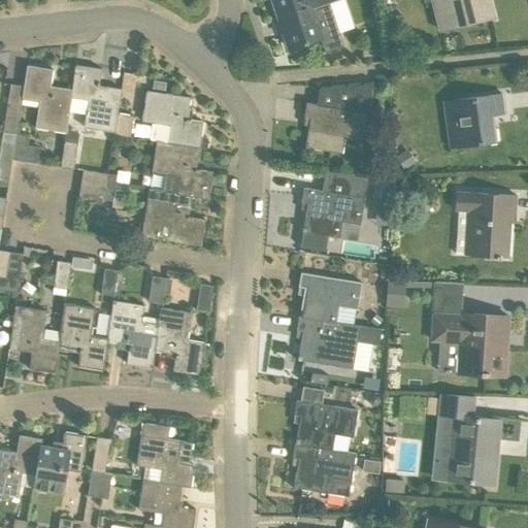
[(273,0),(290,48),(321,38),(326,53),(343,46),(329,1),(332,0),(273,0)]
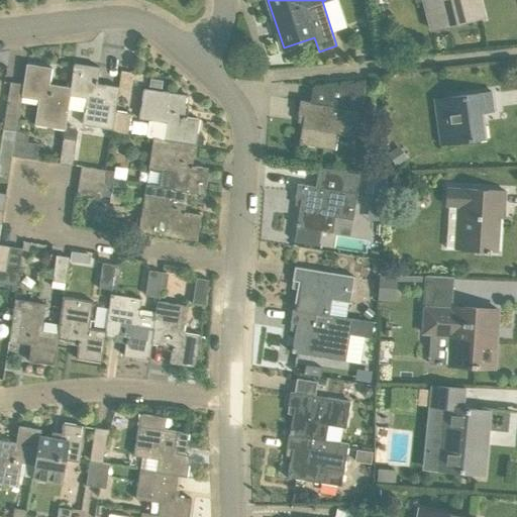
[(421,0),(429,30),(463,21),(483,16),(478,0),(421,0)]
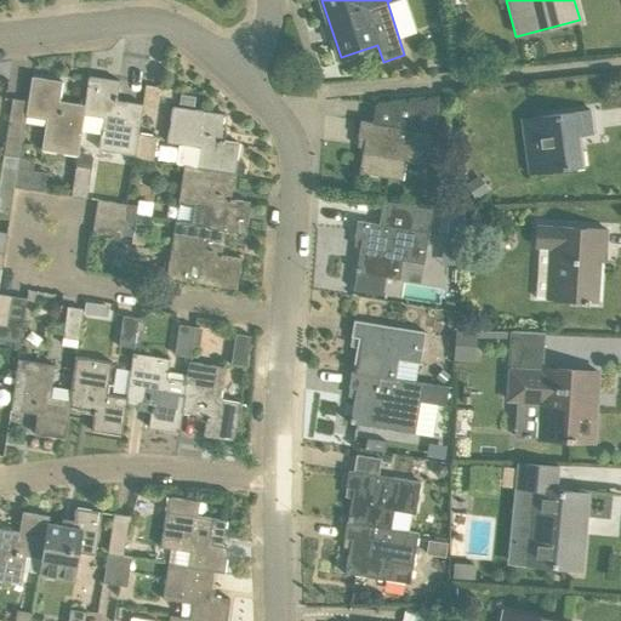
[(467,44),(460,57),(474,64),(480,51),(467,44)]
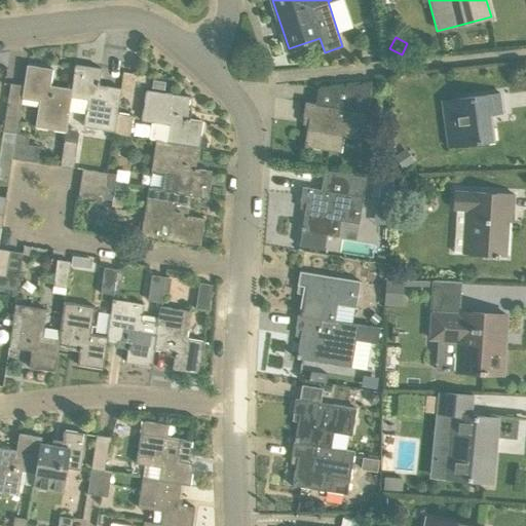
[(117,113),(121,88),(99,84),(101,68),(75,64),(72,88),(69,113),(86,115),(84,127),(114,130),(114,134),(115,134),(118,113),(117,113)]
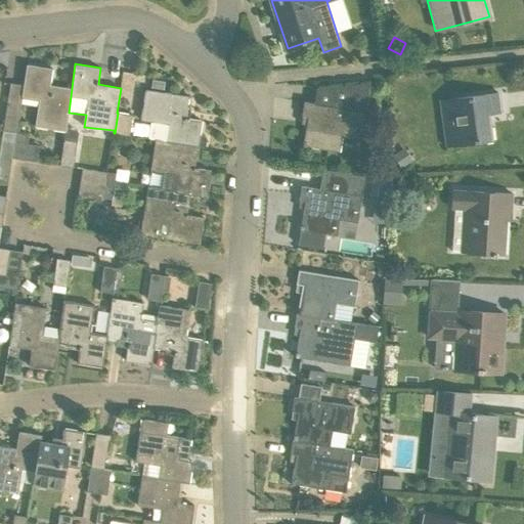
[(69,113),(72,88),(50,85),(53,69),(27,64),(24,85),(22,97),(40,99),(36,127),(66,131),(69,113)]
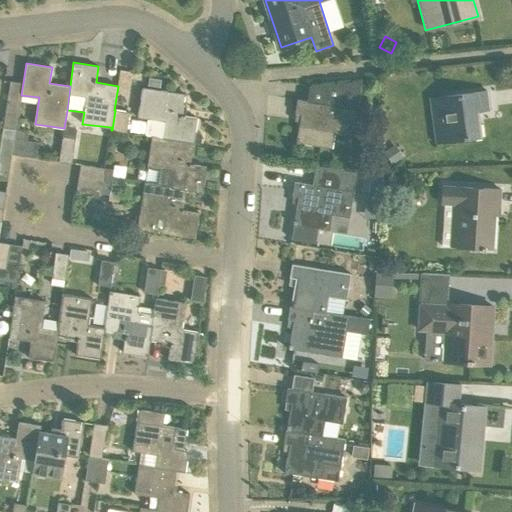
[(148,88),(160,90),(162,80),(150,78),(148,88)]
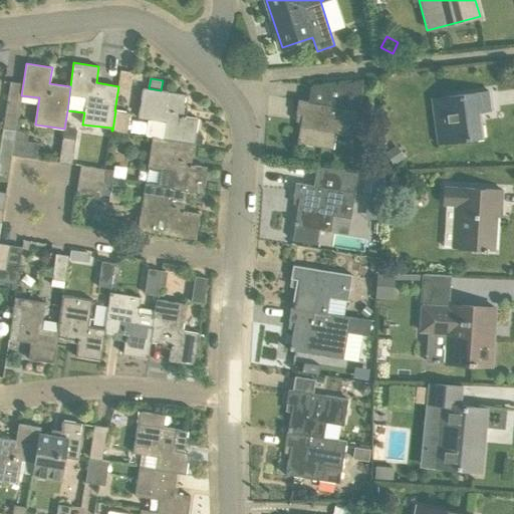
[(21,95),(23,83),(11,81),(4,130),(16,132),(18,119),(21,95)]
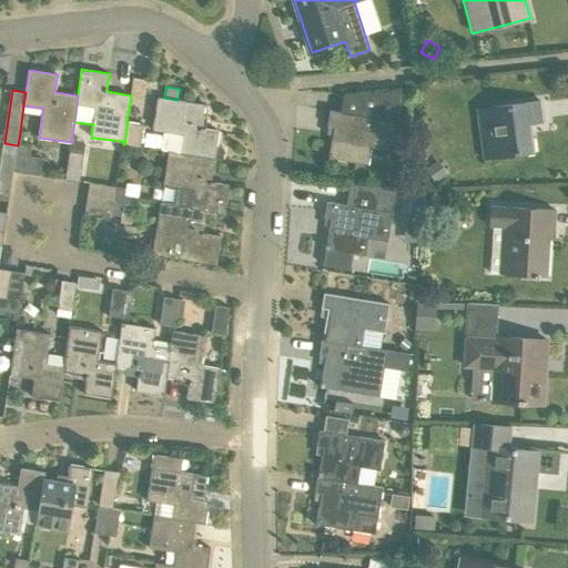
[(328,159),(367,165),(371,148),(391,151),(402,90),(344,95),(341,112),(330,111),(327,127),(334,128),(328,159)]
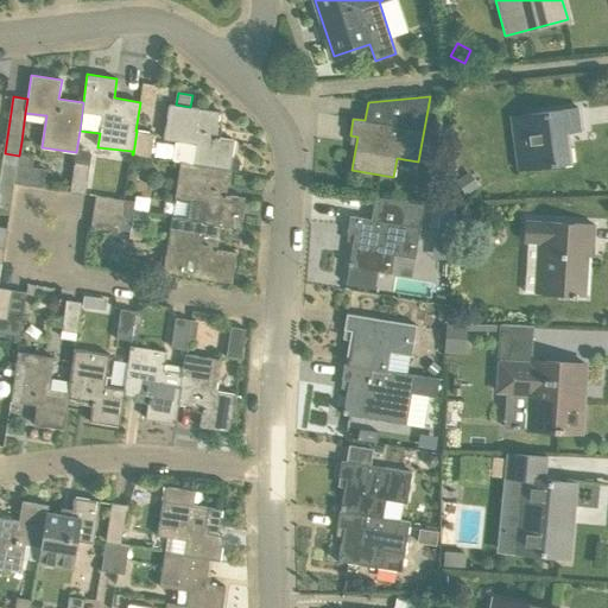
[(181,164),(229,171),(235,140),(216,138),(220,112),(190,107),(176,105),(170,103),(164,140),(183,143),(179,162),(182,162),(181,164)]
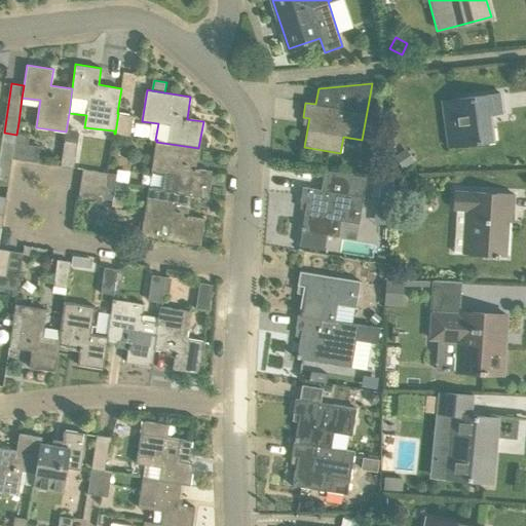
[(447,146),(494,141),(491,114),(503,112),(500,94),(441,102),(447,146)]
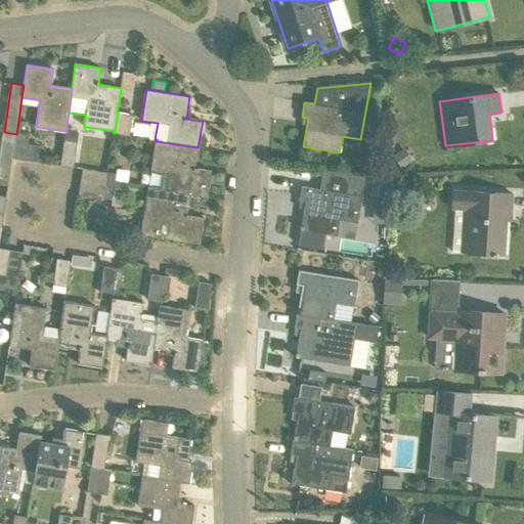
[(118,113),(115,133),(130,135),(132,115),(118,113)]
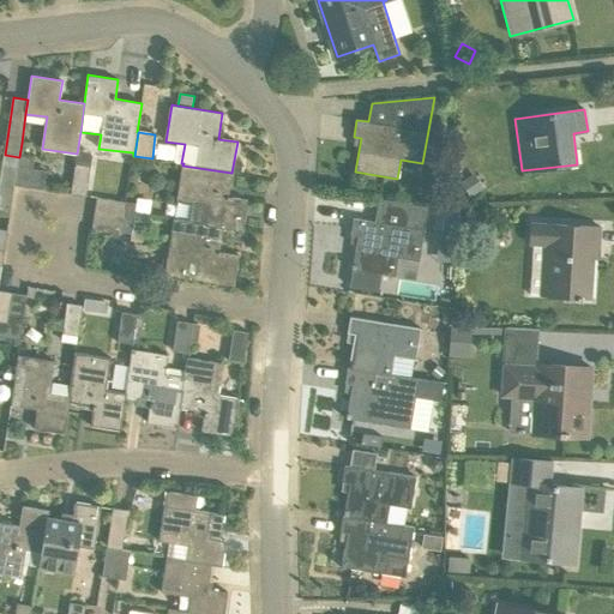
[(43,190),(46,172),(32,169),(34,158),(30,157),(32,144),(22,143),(19,157),(14,185),(43,190)]
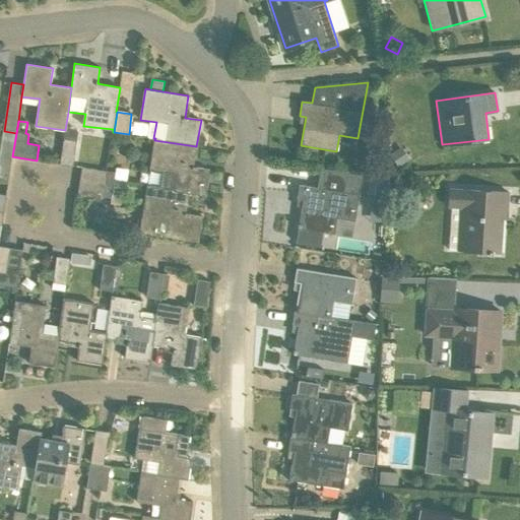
[(12,156),(16,133),(4,131),(0,156),(0,177),(9,179),(12,156)]
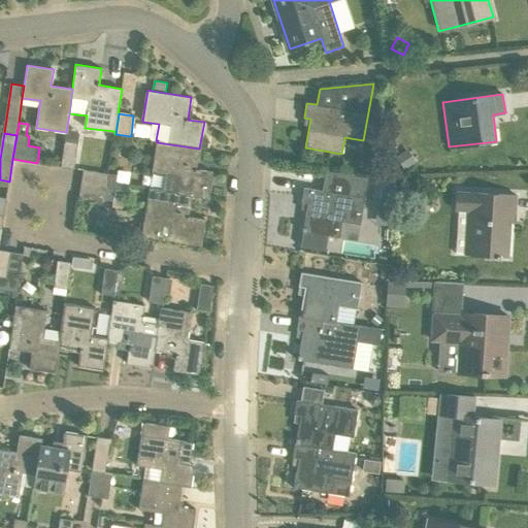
[(74,169),(77,149),(77,143),(65,141),(61,167),(74,169)]
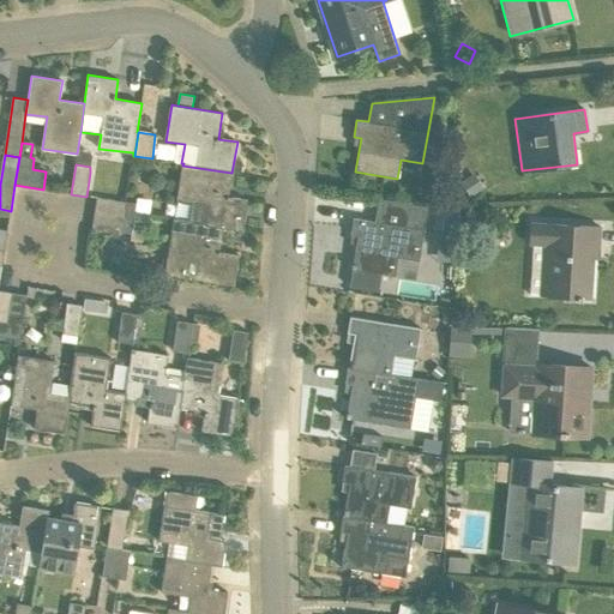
[(197,202),(193,222),(223,227),(242,230),(247,199),(228,197),(232,173),(182,166),(178,199),(197,202)]
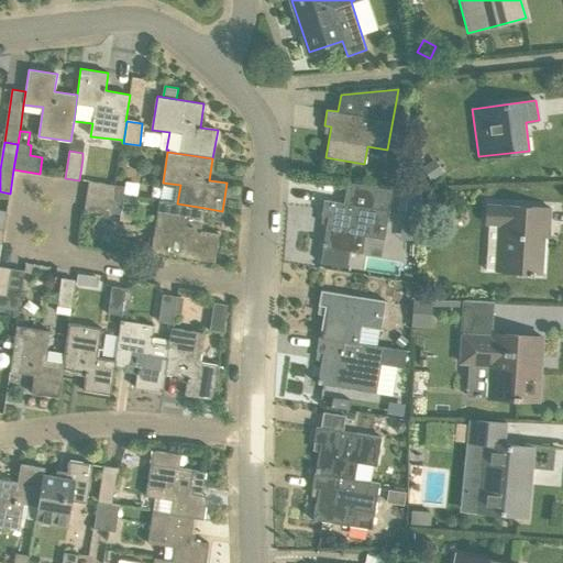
[(424,168),(432,180),(443,173),(435,161),(434,159),(423,166),(424,168)]
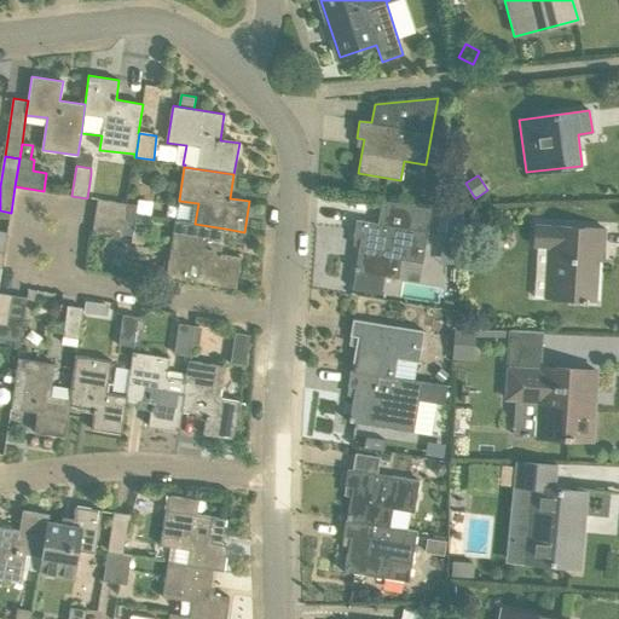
[(138,206),(121,203),(98,200),(96,215),(126,220),(127,214),(136,215),(138,206)]
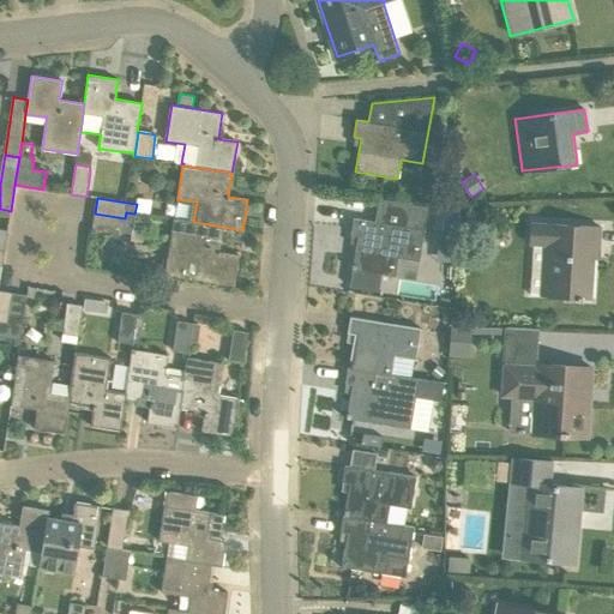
[(415,282),(428,208),(379,199),(374,222),(354,218),(350,234),(359,236),(351,270),(415,282)]
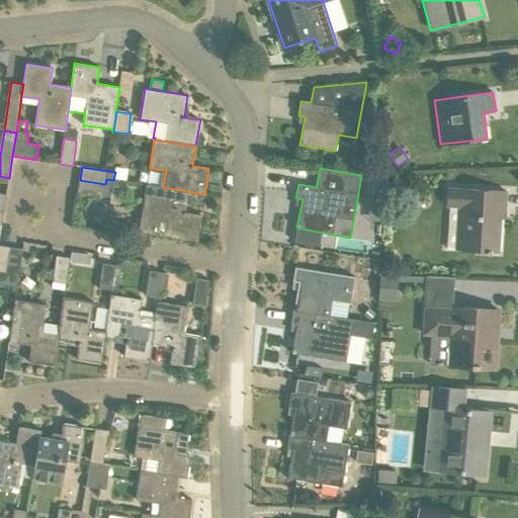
[(363,178),(361,191),(374,194),(377,180),(363,178)]
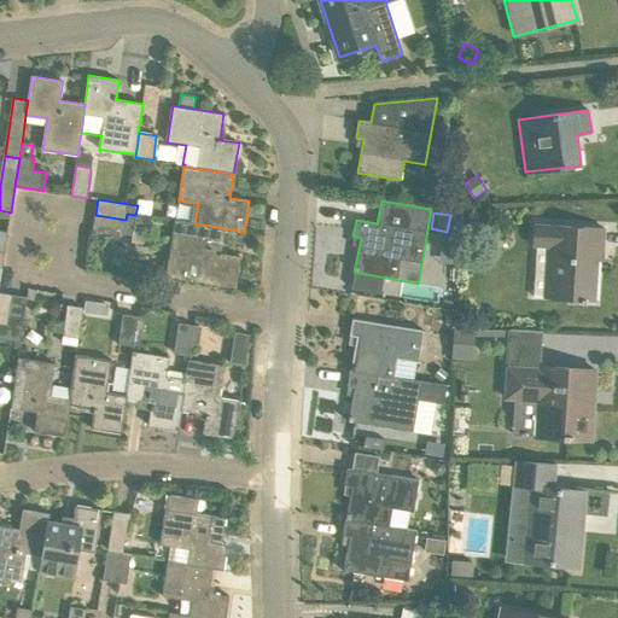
[(93,229),(117,233),(133,235),(132,242),(145,243),(147,228),(152,229),(153,219),(135,216),(135,215),(127,214),(126,220),(95,215),(93,229)]
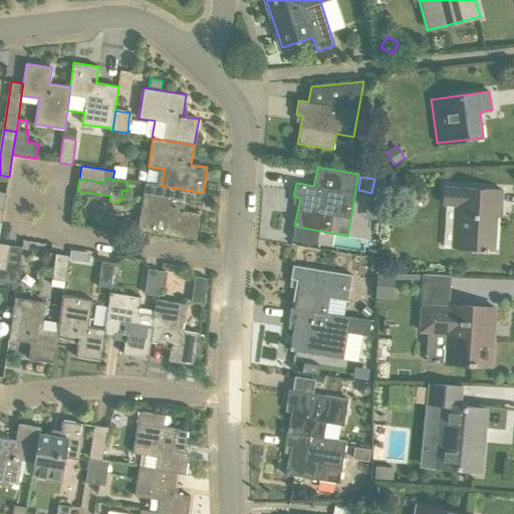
[(187,190),(162,186),(146,184),(138,230),(196,239),(200,214),(184,211),(187,190)]
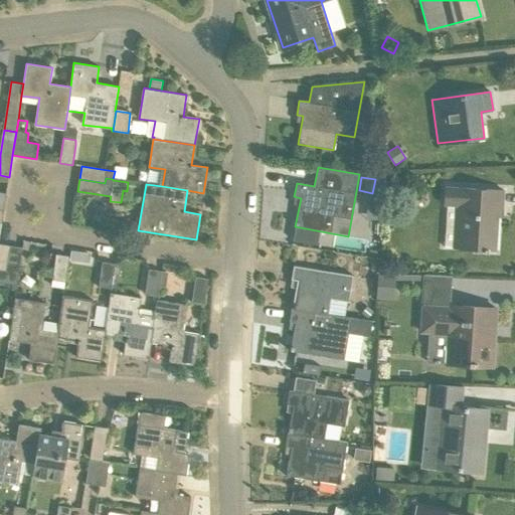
[(504,190),(484,189),(457,187),(445,187),(443,206),(448,206),(446,247),(484,249),(484,251),(489,251),(489,249),(496,250),(498,208),(503,208),(504,190)]
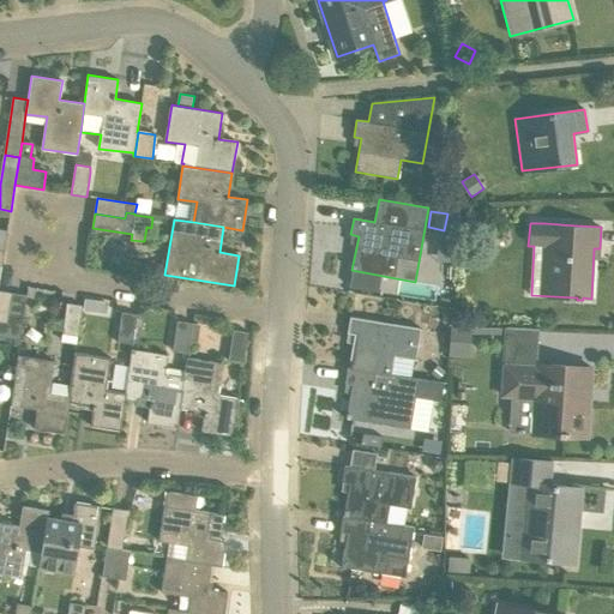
[(12,293),(0,290),(0,321),(7,324),(12,293)]
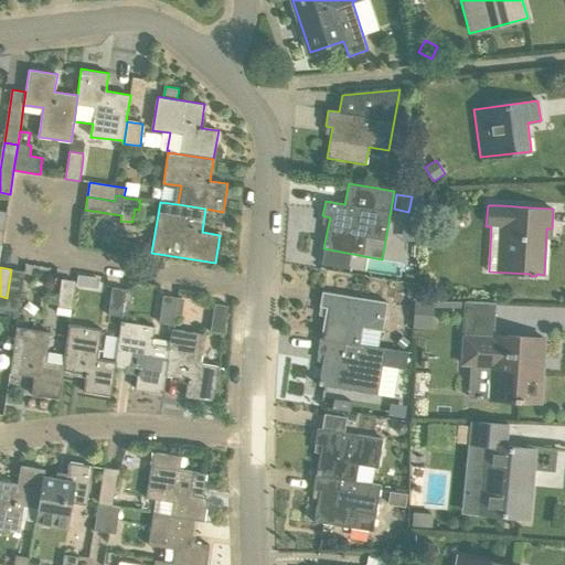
[(0,309),(19,312),(24,272),(11,269),(7,298),(0,296),(0,309)]
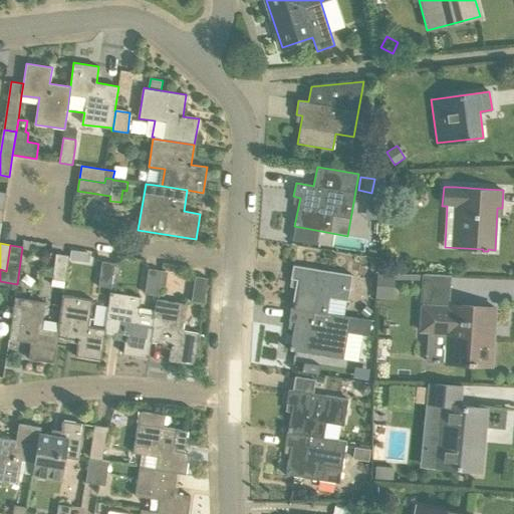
[(80,251),(79,260),(87,261),(89,252),(80,251)]
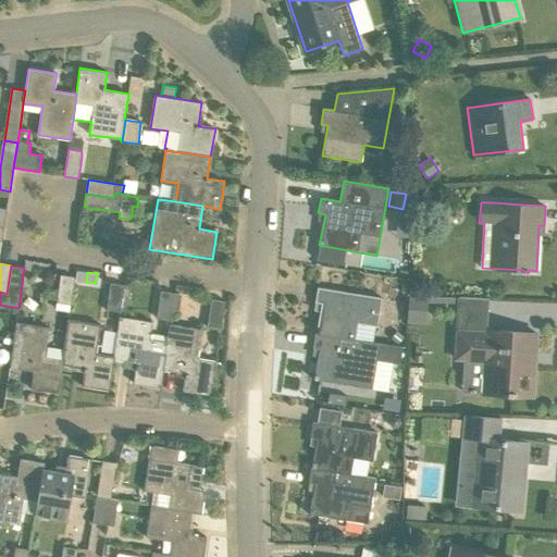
[(70,305),(71,298),(74,277),(61,275),(57,302),(70,305)]
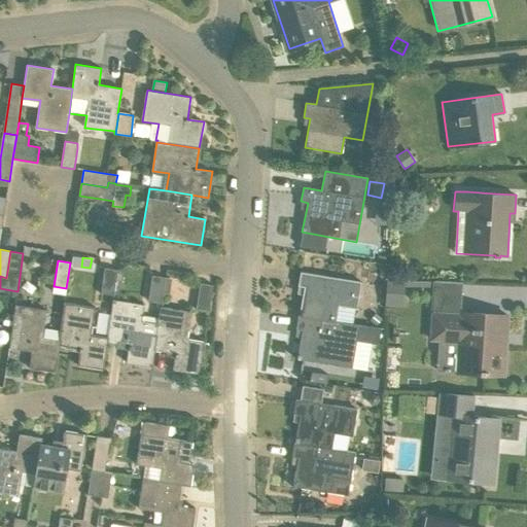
[(114,293),(115,281),(117,270),(105,268),(101,293),(114,295),(114,293)]
